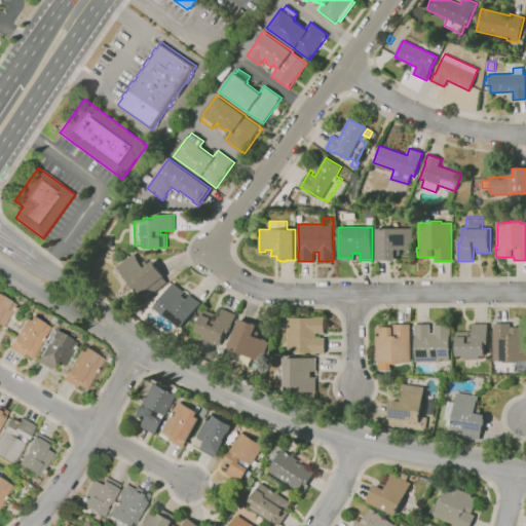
[(378,260),(377,229),(413,229),(413,235),(414,235),(414,242),(413,242),(413,251),(406,251),(406,249),(402,249),(402,255),(397,255),(397,260),(378,260)]
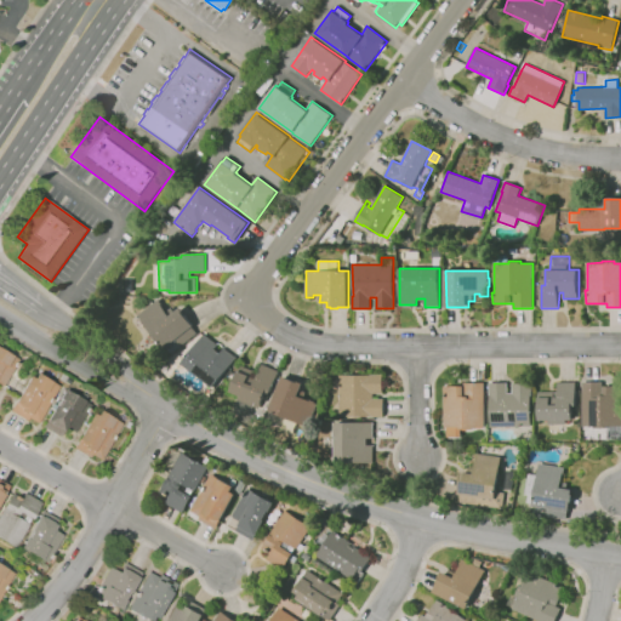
[(164,348),(159,341),(152,346),(146,339),(147,337),(141,329),(142,328),(135,318),(158,300),(167,313),(172,308),(175,312),(182,307),(186,313),(184,314),(194,325),(192,326),(197,334),(181,346),(176,340),(164,348)]
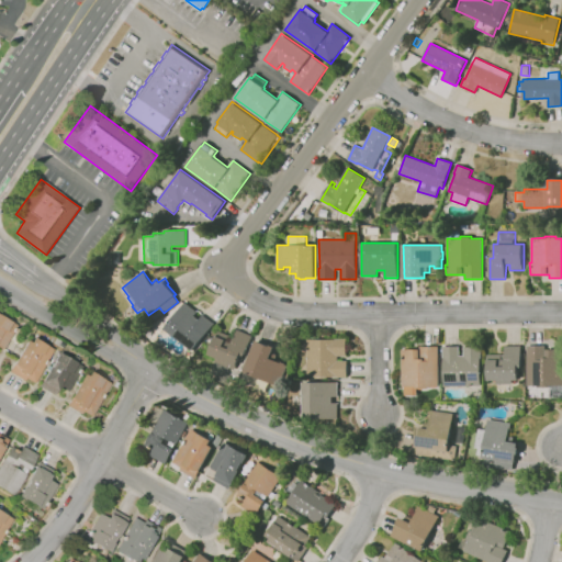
[(193,351),(165,328),(184,302),(202,316),(203,315),(214,324),(193,351)]
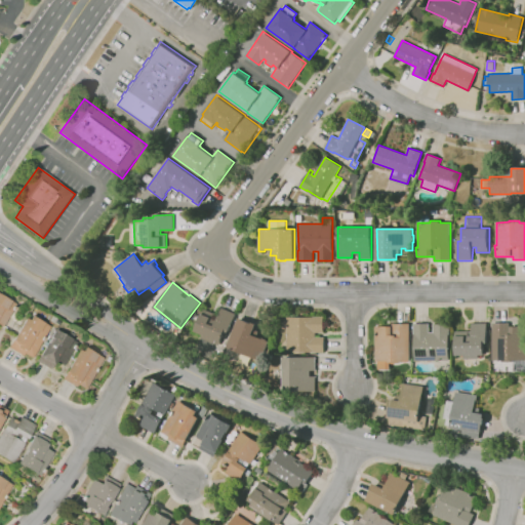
[(0,294),(11,300),(16,304),(3,326),(0,324),(0,294)]
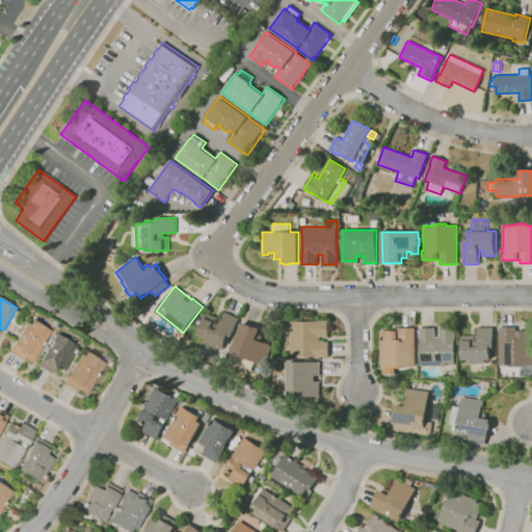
[(215,356),(201,351),(204,343),(200,341),(200,340),(193,338),(198,326),(194,324),(196,320),(203,323),(205,318),(207,313),(219,318),(218,319),(221,320),(225,312),(239,318),(231,338),(229,337),(222,350),(218,348),(215,356)]
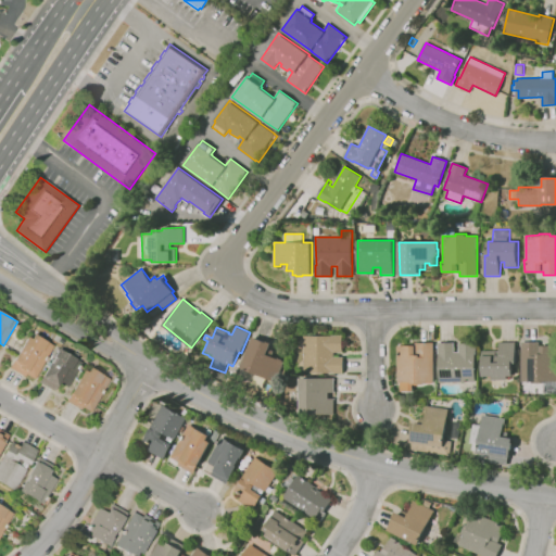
[(35,379),(26,374),(24,376),(10,368),(27,337),(30,339),(34,335),(53,345),(35,379)]
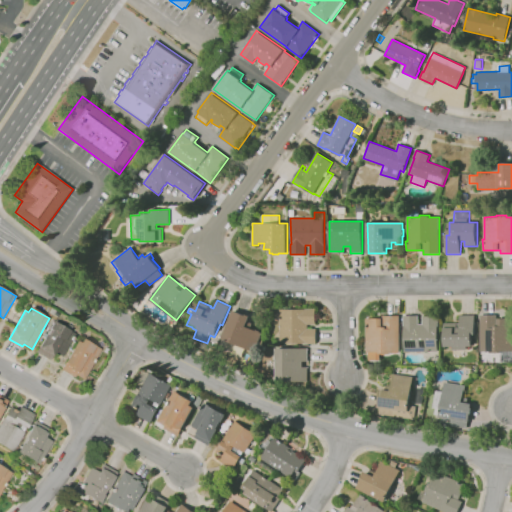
[(317,344),(280,343),(281,309),(316,309),(316,324),(308,324),(308,329),(317,329),(317,344)]
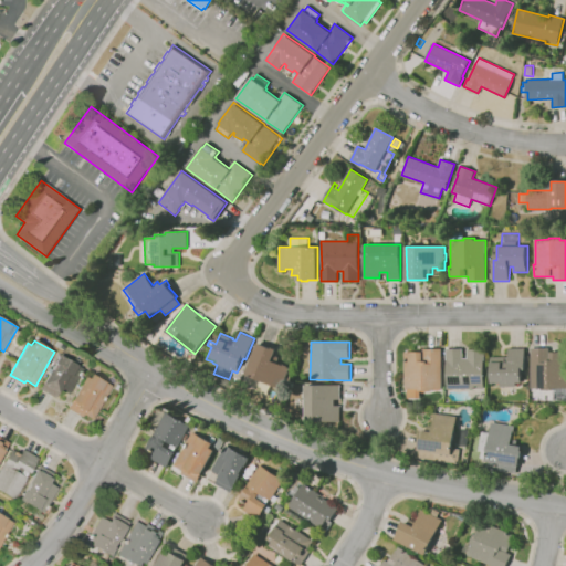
[(279,389),(262,383),(262,381),(245,375),(258,344),(272,349),(272,347),(278,349),(275,356),(278,357),(276,362),(287,367),(279,389)]
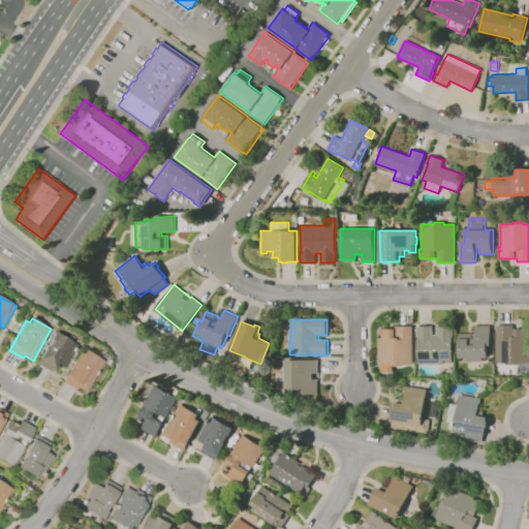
[(520,369),(519,363),(518,363),(518,365),(508,365),(508,363),(497,363),(496,325),(499,325),(509,324),(509,325),(514,324),(515,330),(528,330),(528,362),(527,363),(527,369),(520,369)]
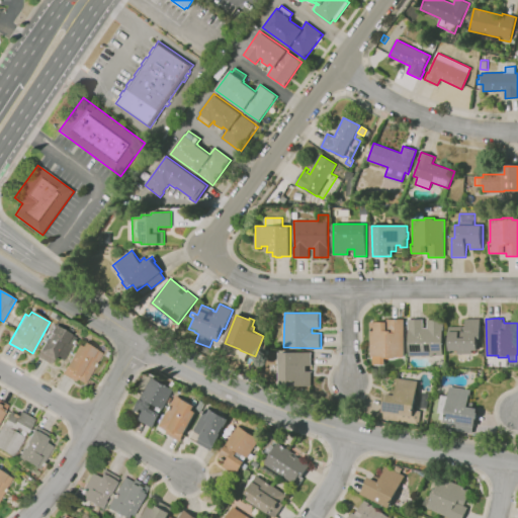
[(443,356),(409,356),(409,329),(408,329),(408,319),(424,320),(424,328),(427,328),(427,320),(443,320),(443,356)]
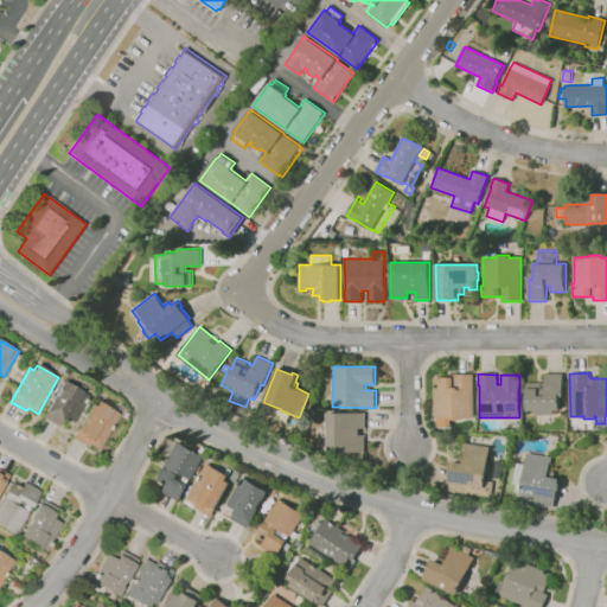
[(553,414),(536,415),(536,411),(526,411),(526,389),(526,383),(541,383),(541,389),(545,389),(545,374),(563,374),(563,397),(560,397),(560,410),(553,410),(553,414)]
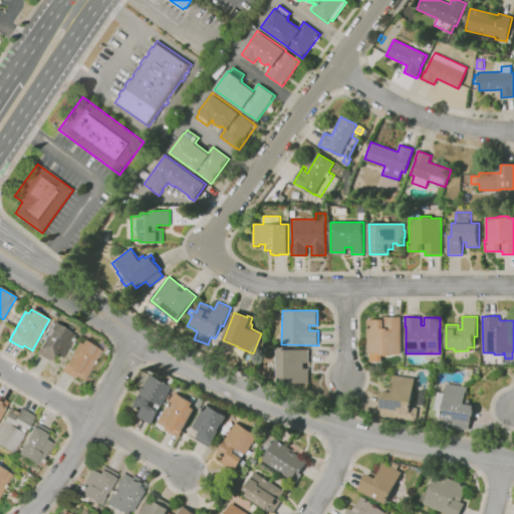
[(392,354),(380,354),(380,353),(368,353),(367,320),(383,319),(383,326),(384,326),(384,317),(401,317),(402,353),(392,353),(392,354)]
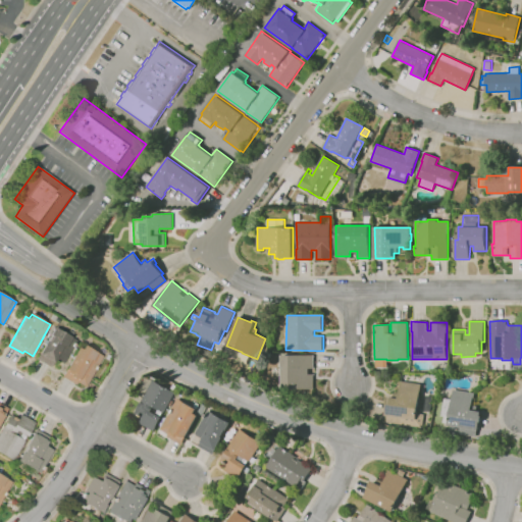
[(51,367),(37,359),(45,344),(43,343),(45,340),(48,342),(52,335),(50,334),(54,327),(76,341),(63,363),(56,359),(51,367)]
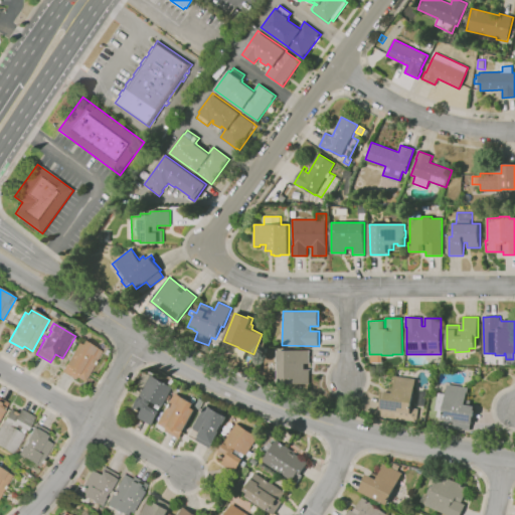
[(84,381),(75,376),(74,379),(61,371),(77,343),(80,344),(82,341),(102,351),(84,381)]
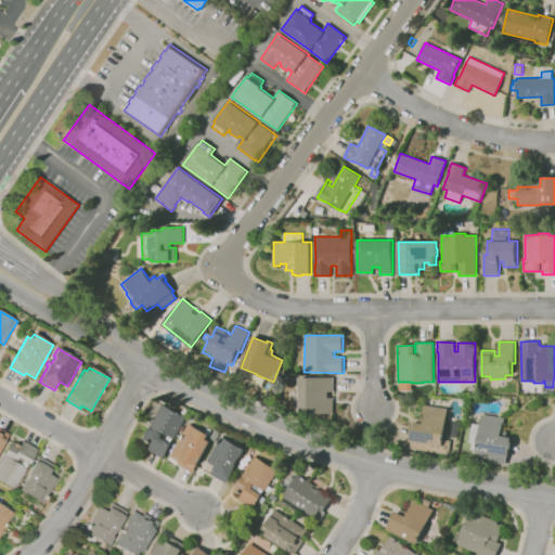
[(334,413),(300,414),(299,377),(334,377),(334,391),(328,391),(328,398),(334,398),(334,413)]
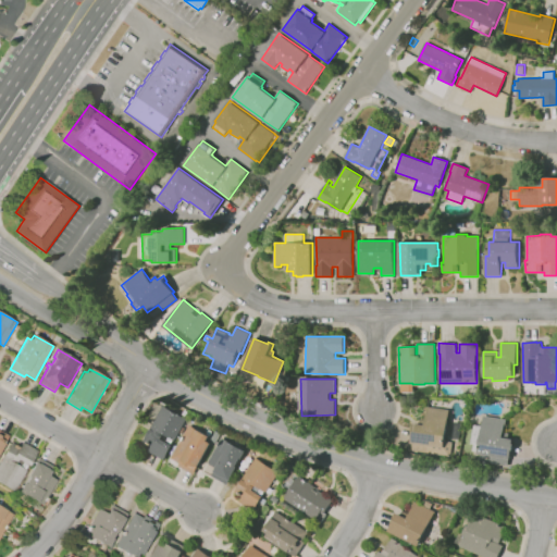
[(164,460),(149,452),(152,446),(144,441),(153,423),(148,419),(157,404),(163,407),(163,406),(182,416),(185,409),(189,412),(186,418),(187,419),(175,440),(172,444),(173,445),(164,460)]
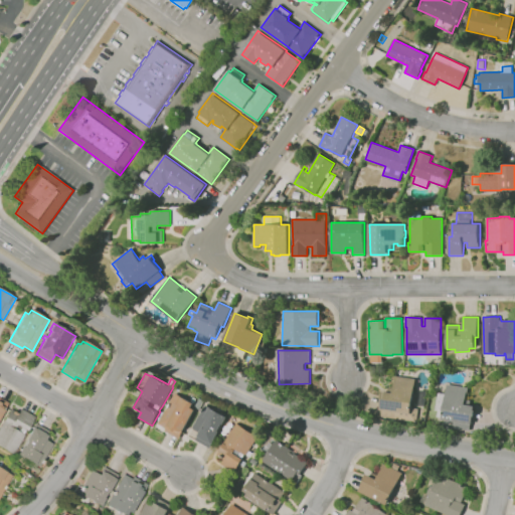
[(416,421),(381,416),(382,410),(380,409),(382,397),(381,397),(382,391),(388,392),(389,387),(394,388),(394,383),(393,383),(394,376),(415,379),(412,402),(419,403),(416,421)]
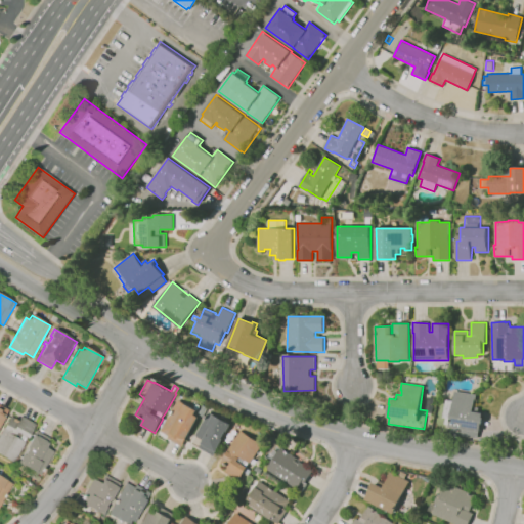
[(478,438),(462,435),(462,432),(452,431),(453,427),(450,427),(451,426),(445,425),(446,418),(443,418),(446,399),(453,400),(455,391),(477,394),(475,407),(479,407),(478,412),(483,413),(483,418),(484,418),(483,424),(482,424),(480,432),(479,432),(478,438)]
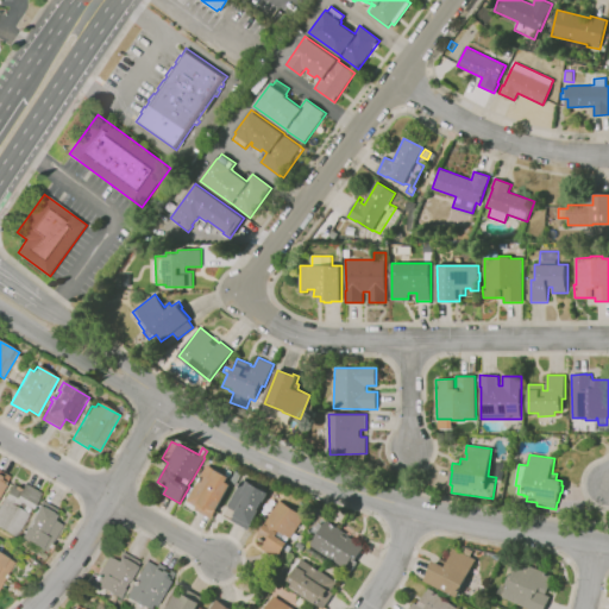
[(212,519),(196,510),(198,507),(188,501),(207,465),(230,477),(227,482),(231,484),(218,510),(217,510),(212,519)]
